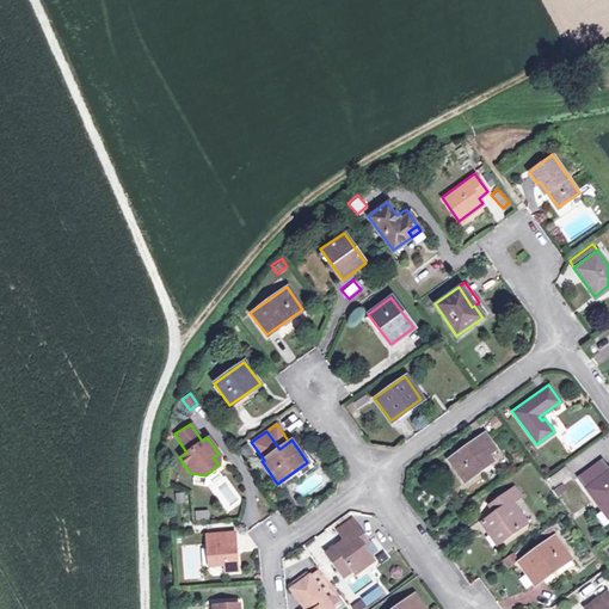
[(484,434),(448,460),(463,481),(492,461),(487,454),(494,449),(484,434)]
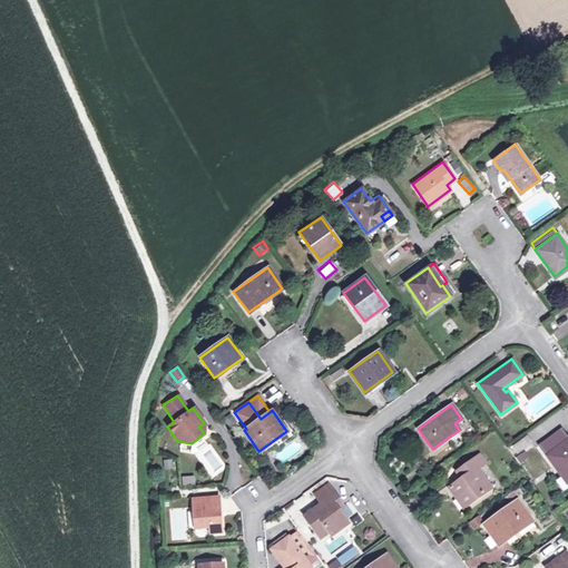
[(228,413),(219,419),(226,428),(235,421),(228,413)]
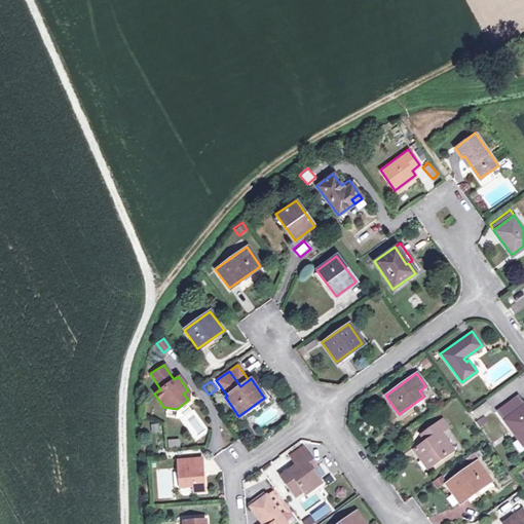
[(523,404),(517,396),(497,410),(504,419),(523,405),(523,404)]
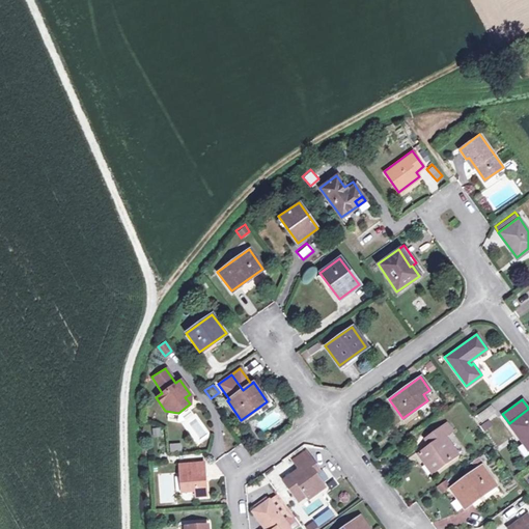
[(267,401),(255,410),(258,415),(271,407),(267,401)]
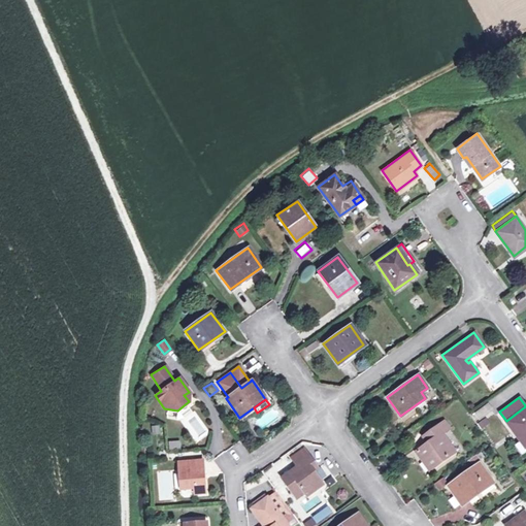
[(488,421),(485,416),(493,411),(487,401),(470,413),(480,427),(488,421)]
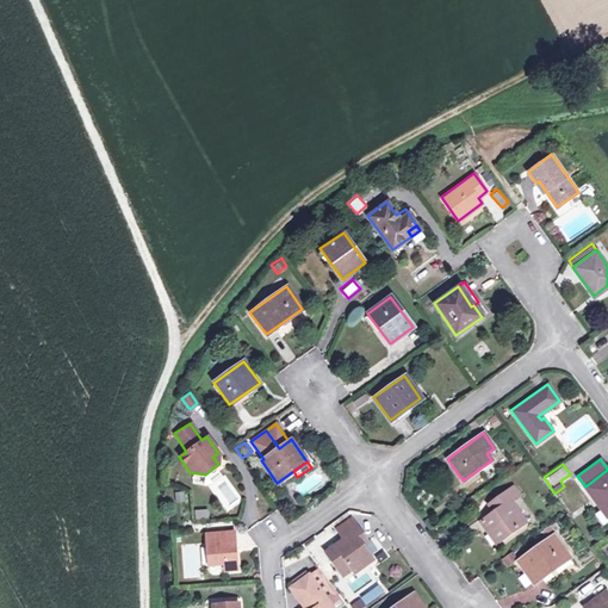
[(607,470),(585,486),(607,516),(607,515),(607,470)]
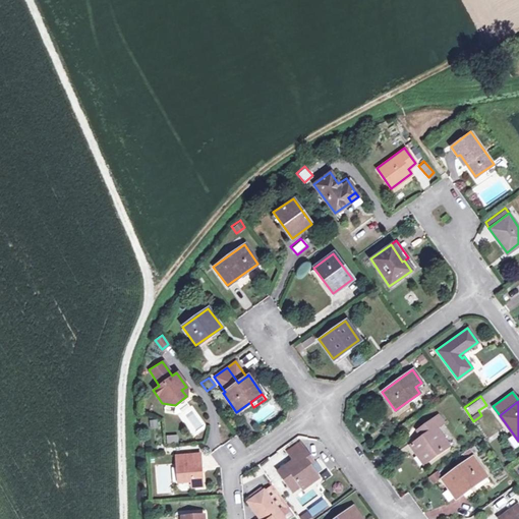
[(433,418),(438,425),(443,422),(437,414),(433,418)]
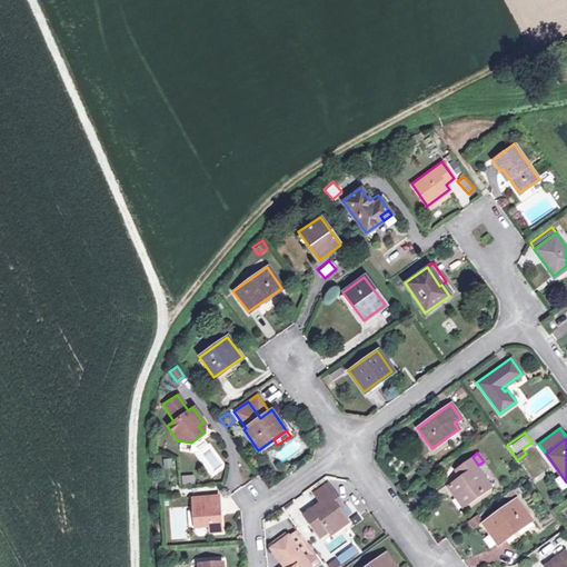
[(473,457),(457,468),(461,475),(459,477),(447,486),(455,497),(458,495),(465,505),(489,487),(475,467),(478,465),(473,457)]
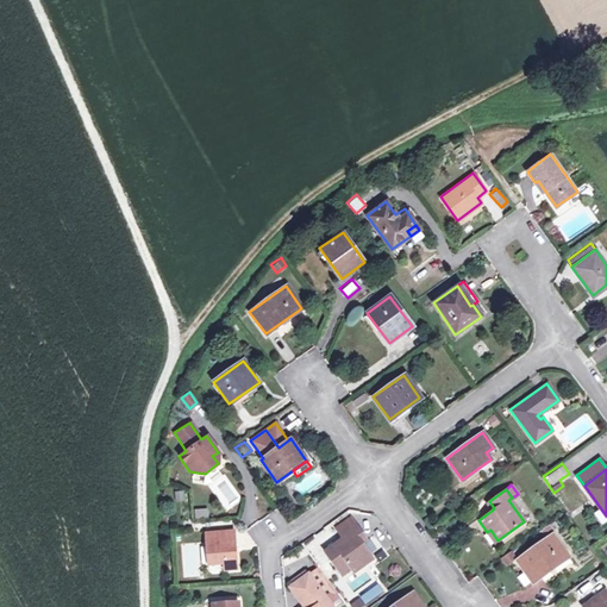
[(206,507),(193,507),(193,520),(207,519),(206,507)]
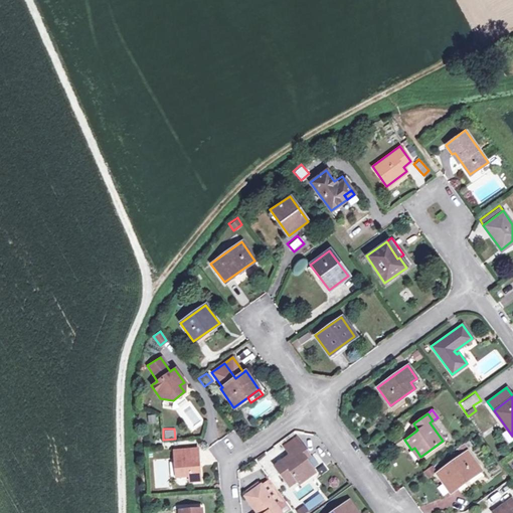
[(283,445),(286,451),(299,442),(295,437),(283,445)]
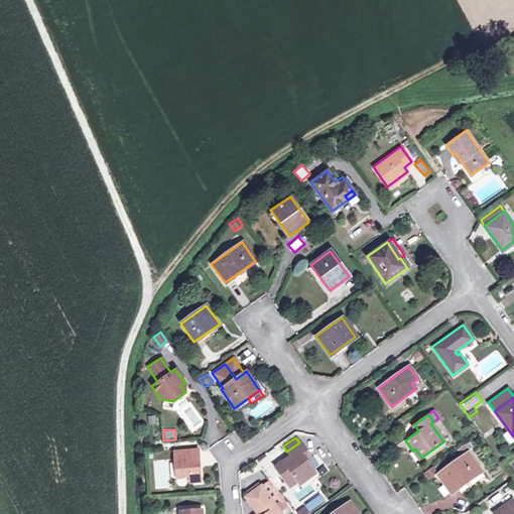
[(299,442),(286,452),(289,456),(275,466),(287,484),(295,478),(297,482),(299,484),(314,473),(305,461),(303,457),(307,454),(299,442)]
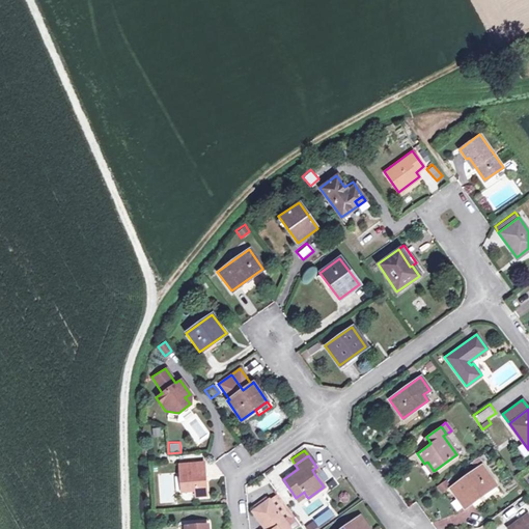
[(456,471),(461,477),(481,463),(477,456),(456,471)]
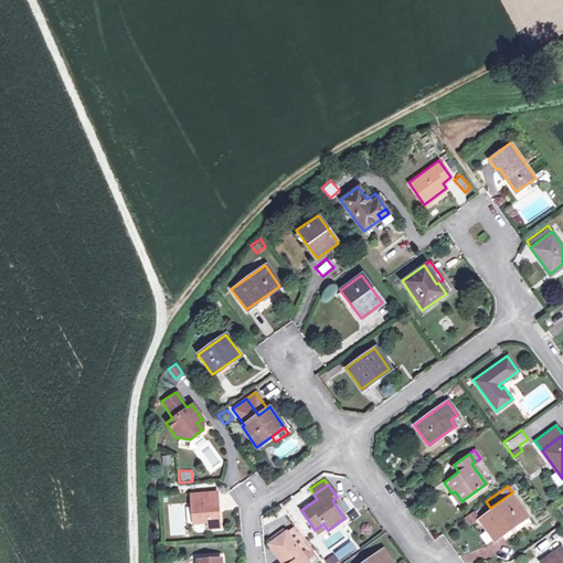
[(216,491),(190,494),(191,505),(194,505),(197,522),(206,521),(208,527),(220,526),(216,491)]
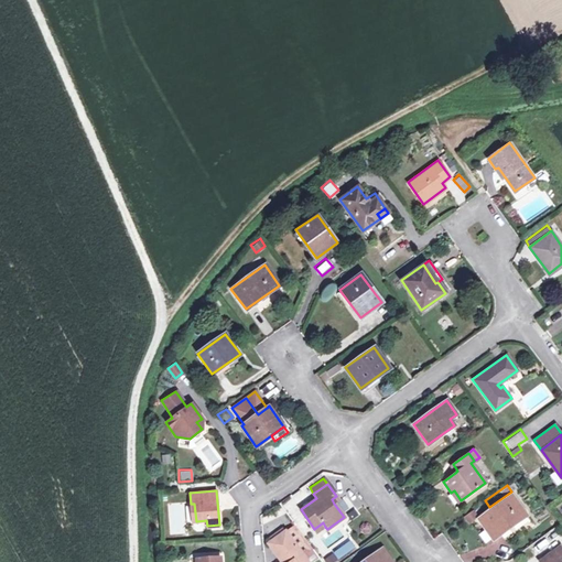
[(511,494),(477,519),(492,540),(527,515),(511,494)]
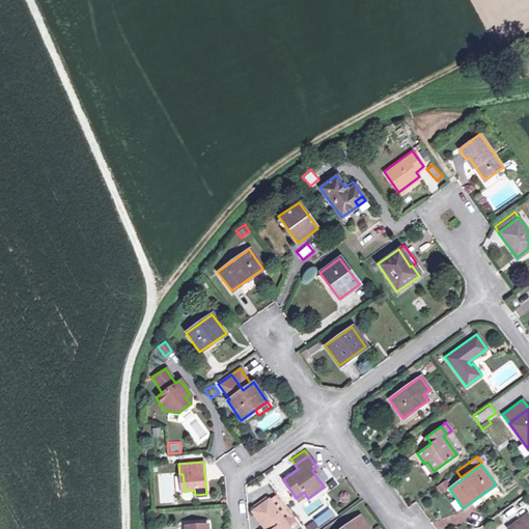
[(435,484),(439,493),(449,486),(445,478),(435,484)]
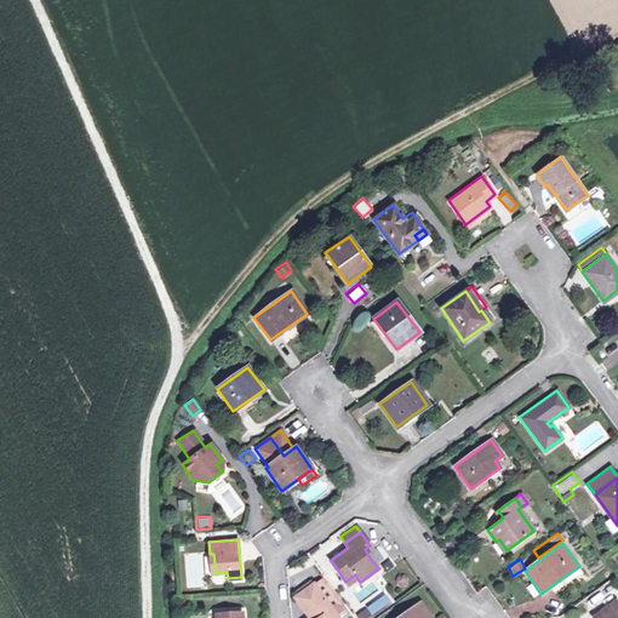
[(355,574),(345,582),(348,585),(358,579),(355,574)]
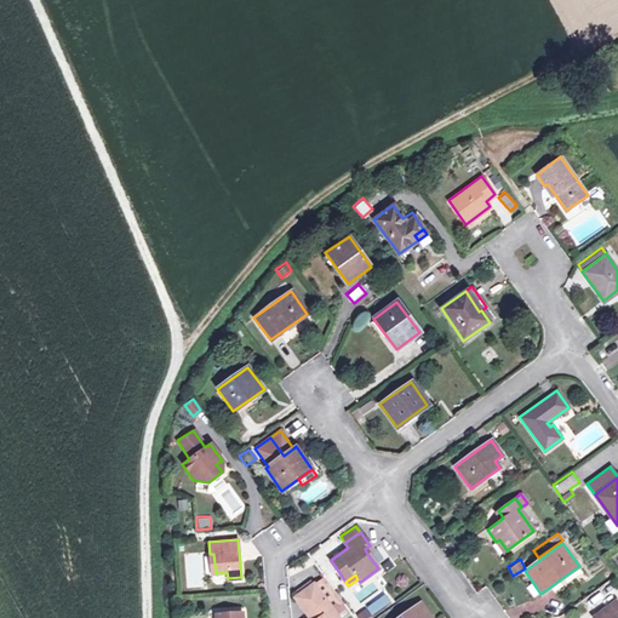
[(312,584),(295,596),(310,617),(336,617),(332,612),(328,607),(339,599),(324,577),(312,585),(312,584)]
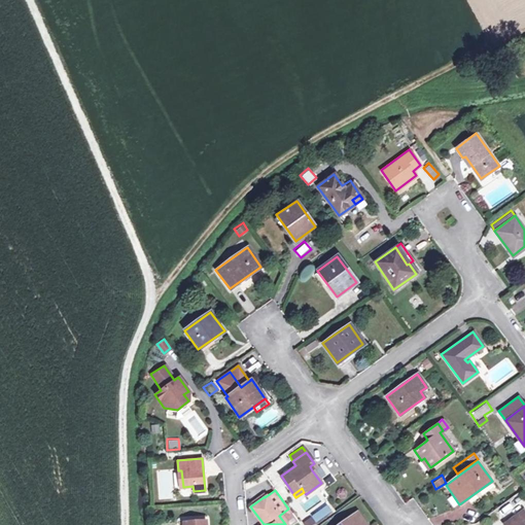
[(299,520),(302,524),(308,524),(330,511),(324,502),(299,520)]
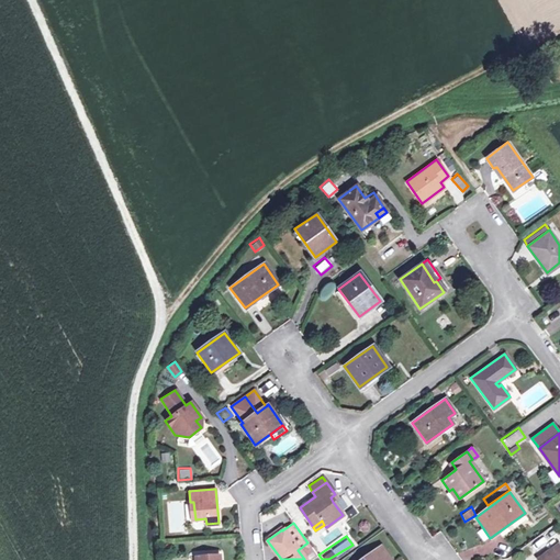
[(311,547),(308,542),(298,550),(301,555),(311,547)]
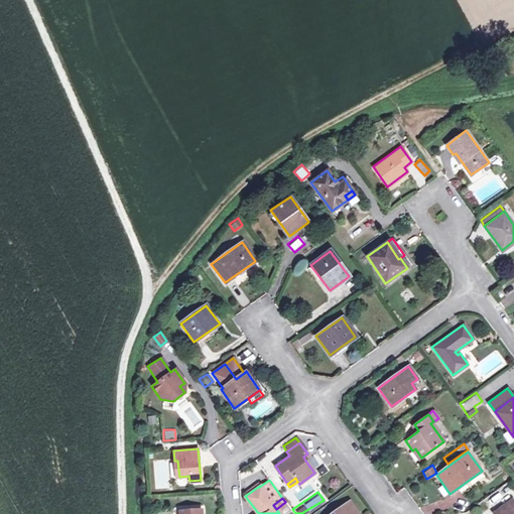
[(513,513),(513,502),(512,500),(493,513),(494,513),(513,513)]
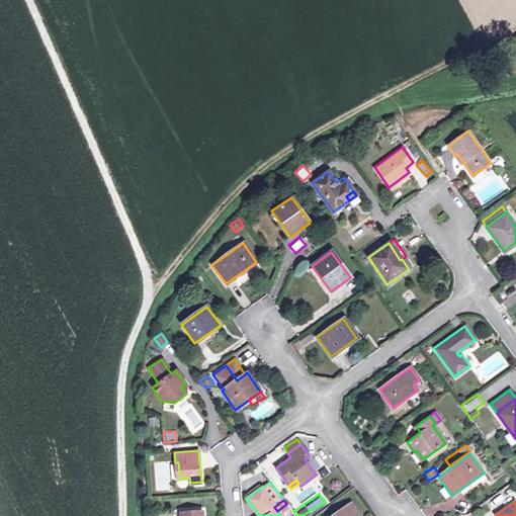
[(359,515),(350,503),(332,515),(359,515)]
